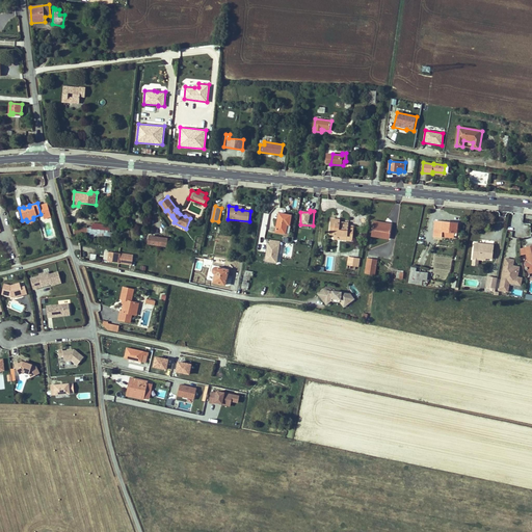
[(263,213),(258,246),(266,248),(264,262),(277,264),(278,254),(281,254),(283,241),(265,239),(269,214),(263,213)]
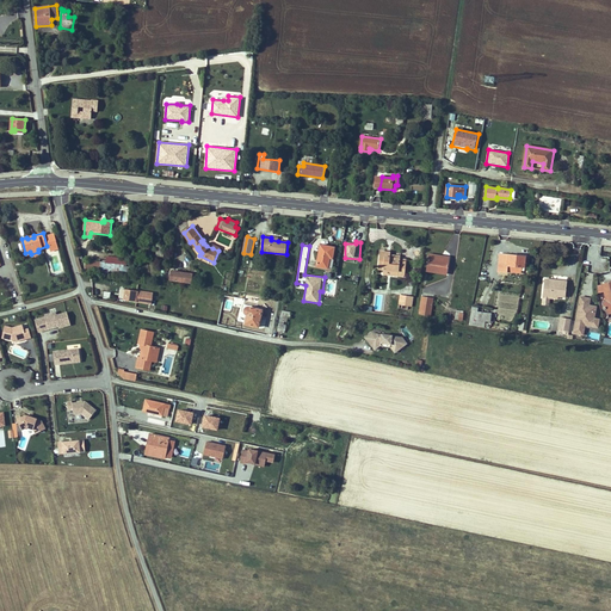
[(335,247),(321,245),(318,266),(328,269),(331,258),(333,258),(335,247)]
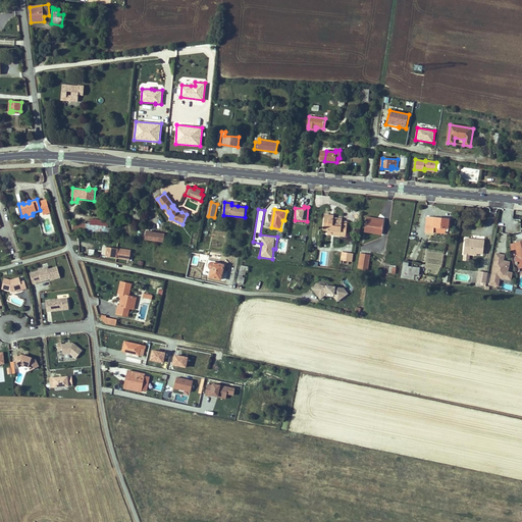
[(331,215),(325,214),(324,229),(328,229),(328,235),(347,236),(348,221),(343,221),(343,220),(330,219),(331,215)]
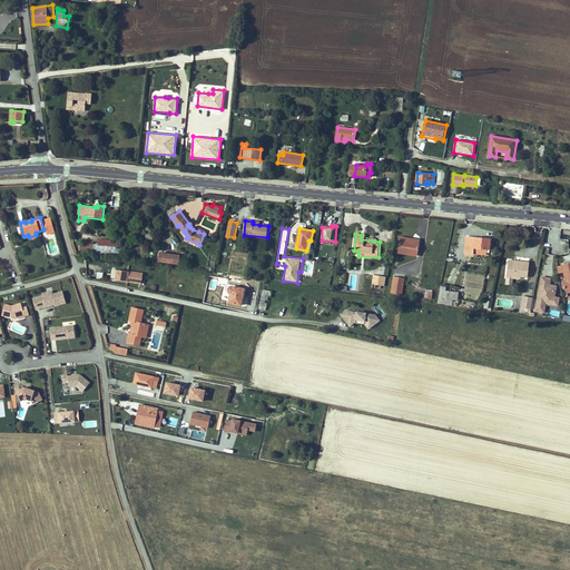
[(490,249),(490,239),(467,237),(465,253),(474,254),(474,253),(487,254),(488,249),(490,249)]
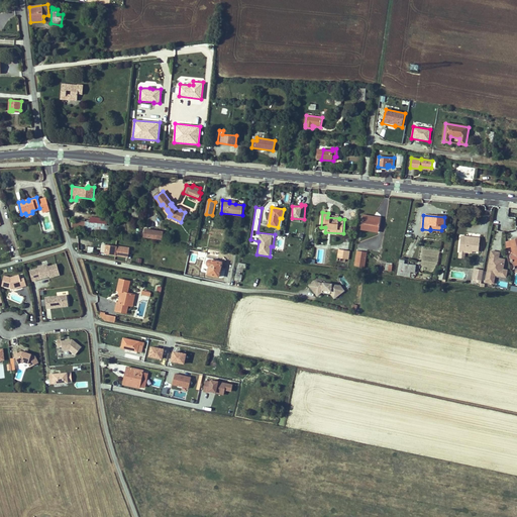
[(374,218),(364,217),(362,229),(379,232),(381,221),(374,220),(374,218)]
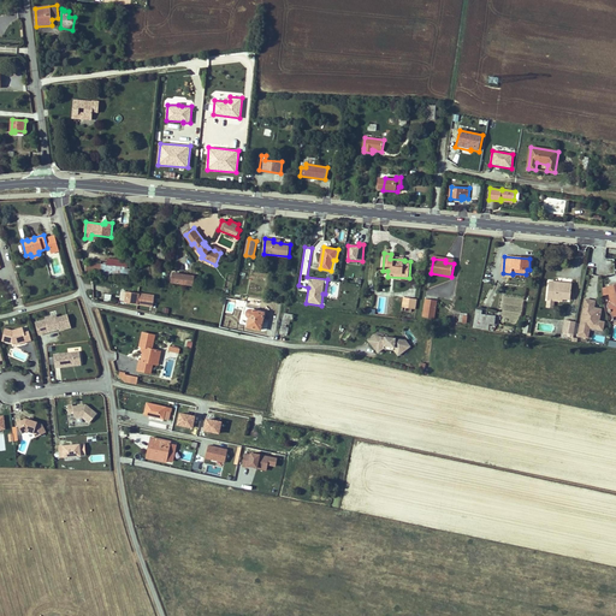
[(101,276),(102,264),(88,262),(87,273),(101,276)]
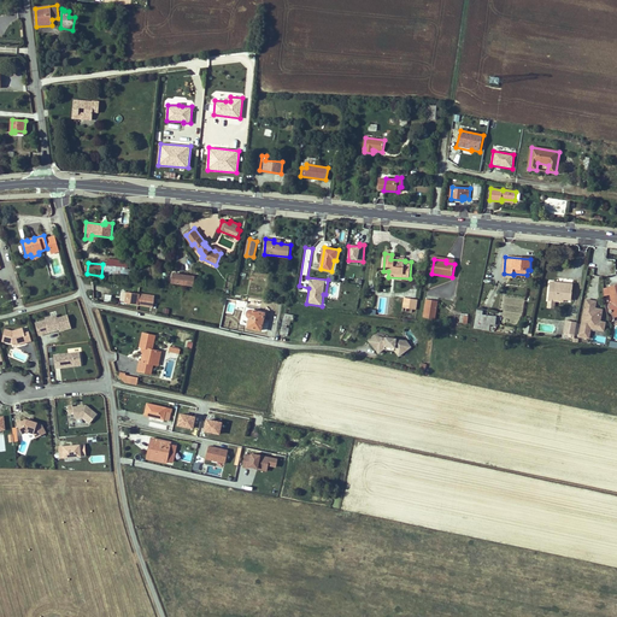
[(187,276),(174,274),(172,282),(186,285),(187,276)]
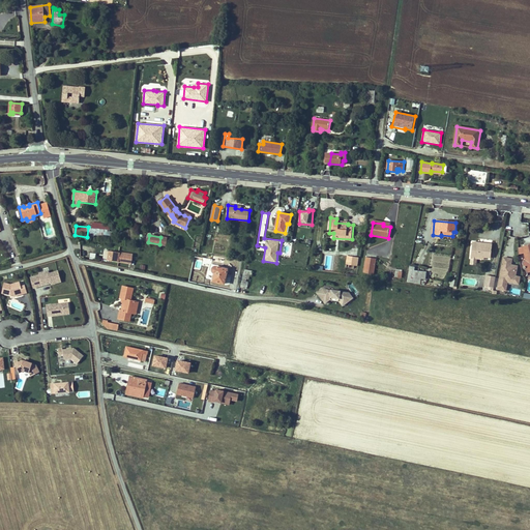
[(483,256),(491,257),(493,243),(482,243),(482,245),(479,245),(479,242),(472,241),(471,258),(483,259),(483,256)]
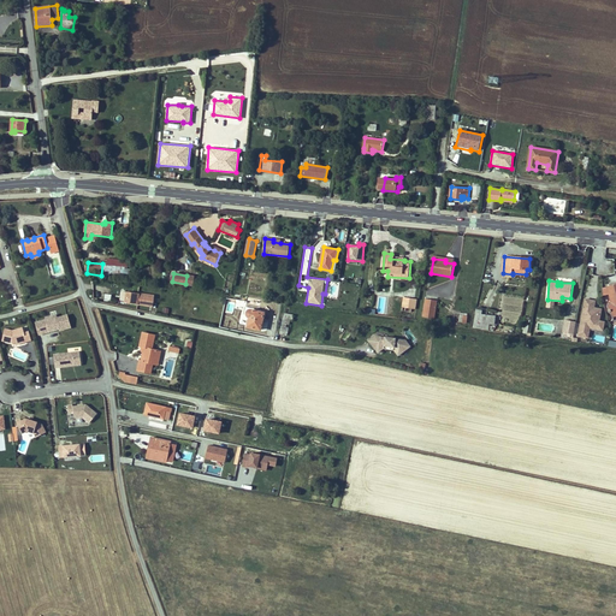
[(120,291),(118,304),(153,309),(154,296),(120,291)]
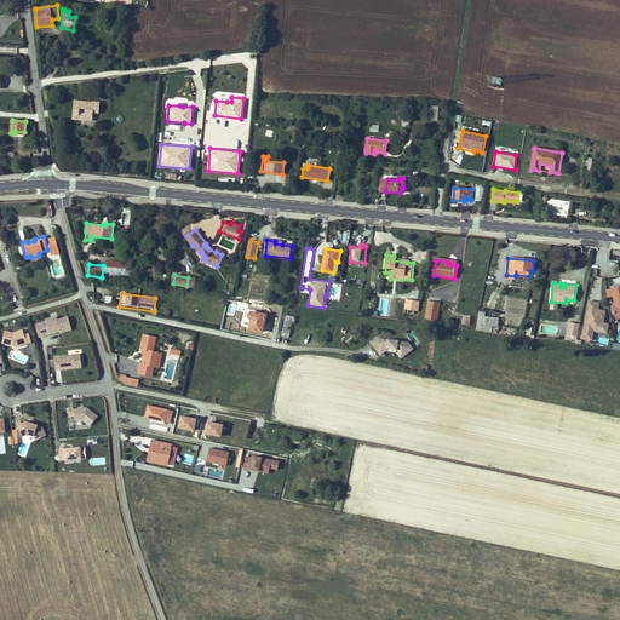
[(408,299),(406,309),(414,310),(418,311),(419,300),(408,299)]
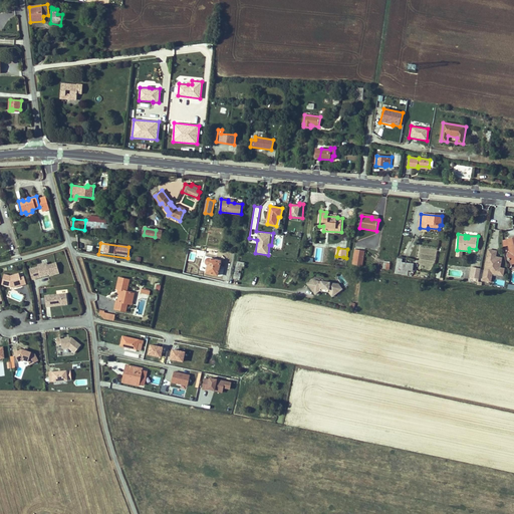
[(353,265),(362,266),(364,251),(355,249),(353,265)]
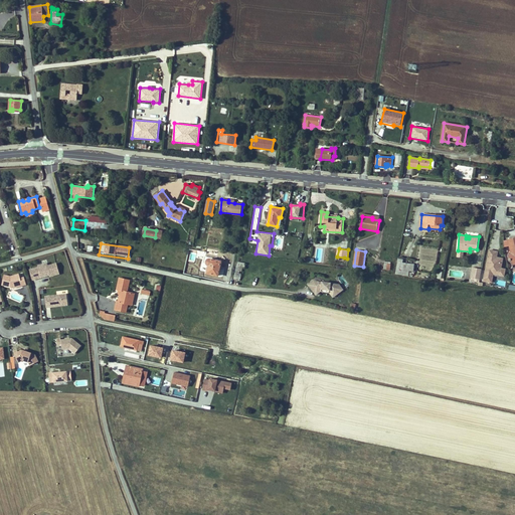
[(506,269),(502,269),(503,259),(497,258),(498,251),(488,249),(484,282),(492,283),(493,276),(505,278),(506,269)]
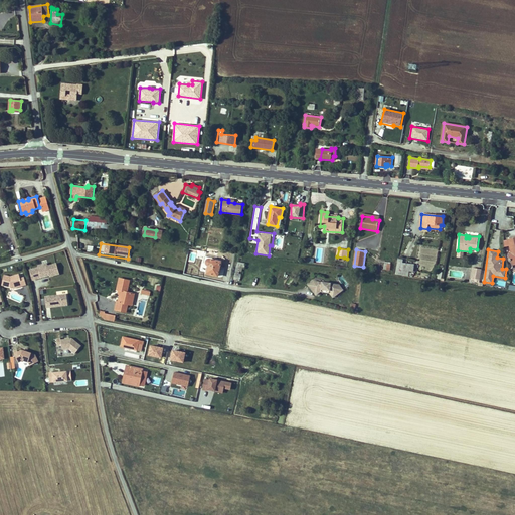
[(209,266),(207,273),(218,276),(221,262),(210,259),(209,260),(208,260),(207,261),(207,262),(207,263),(207,264),(207,265),(208,266),(209,266)]
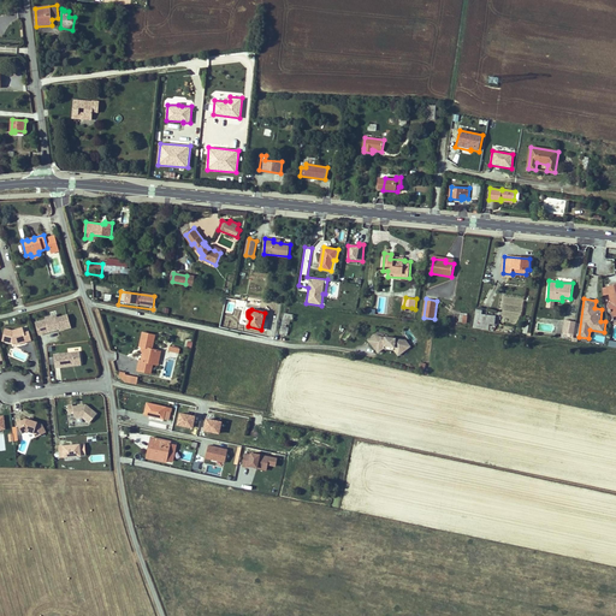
[(477,309),(474,327),(483,329),(484,323),(489,324),(490,315),(480,314),(481,309),(477,309)]
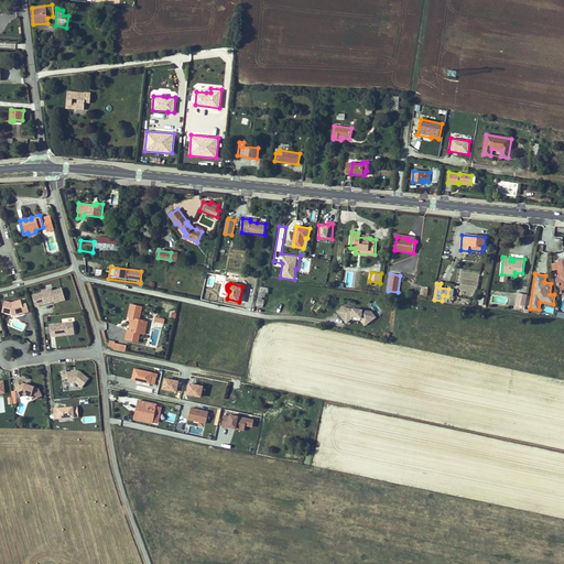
[(257,306),(261,307),(264,292),(267,292),(269,292),(269,289),(261,286),(257,306)]
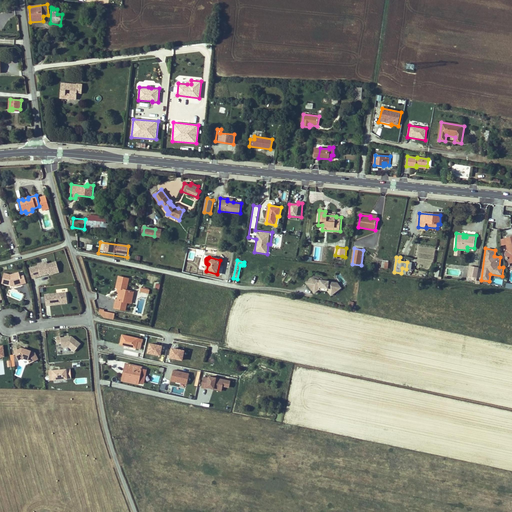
[(55,262),(47,264),(43,265),(42,263),(38,264),(38,266),(29,268),(32,278),(46,274),(47,273),(49,272),(50,274),(58,272),(55,262)]
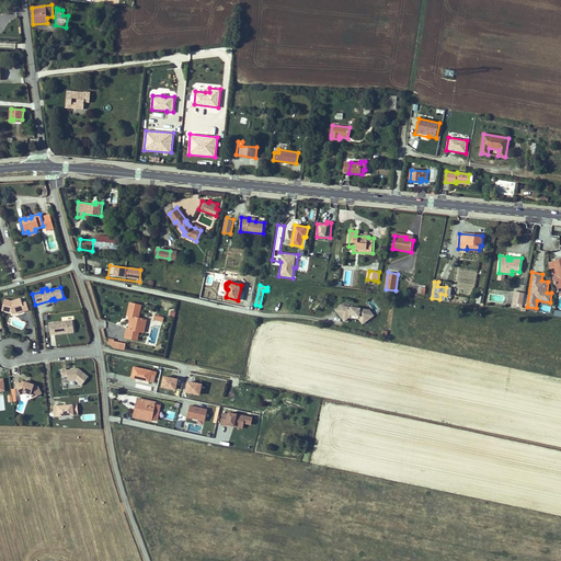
[(514,292),(512,302),(523,305),(525,294),(514,292)]
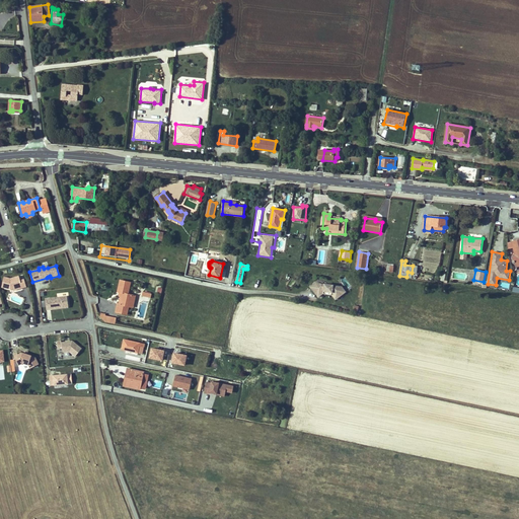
[(15,288),(21,286),(22,288),(26,287),(24,279),(20,280),(19,276),(10,278),(4,277),(1,287),(10,289),(13,289),(12,287),(15,286),(15,288)]
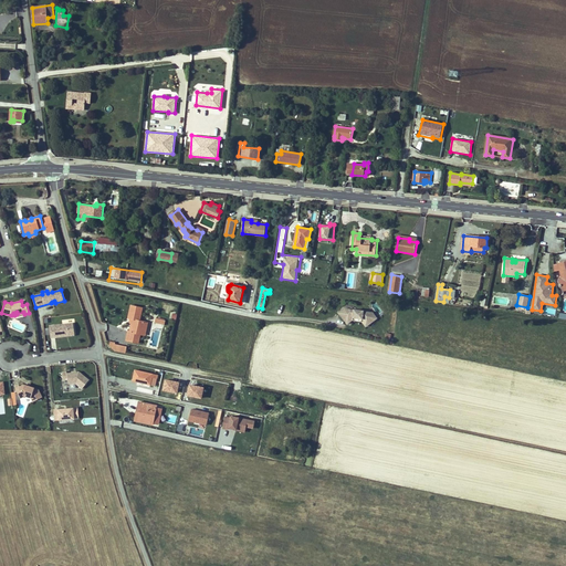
[(137,344),(139,334),(140,329),(143,331),(144,322),(139,321),(142,307),(130,305),(127,318),(129,318),(132,320),(132,323),(129,332),(126,332),(125,341),(137,344)]
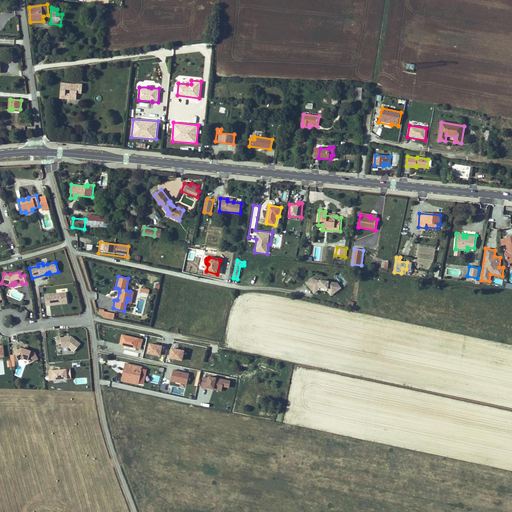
[(314,293),(318,290),(317,288),(318,287),(329,288),(333,293),(341,287),(338,283),(329,281),(321,280),(320,280),(312,279),(307,283),(314,293)]
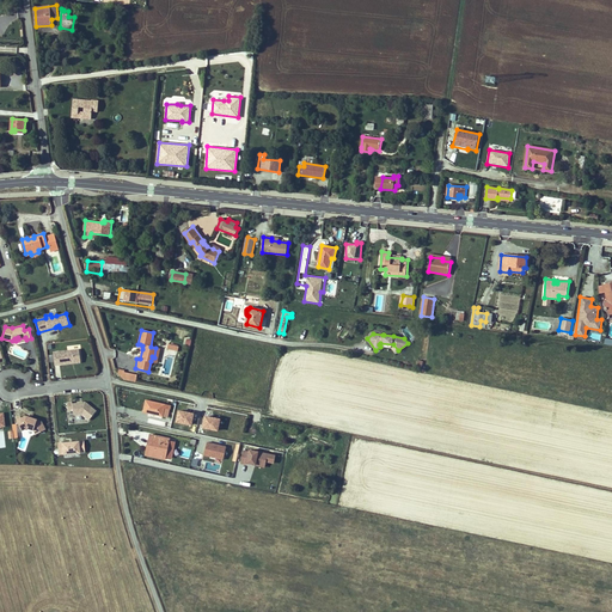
[(379,344),(380,347),(381,346),(392,347),(396,353),(398,350),(393,344),(380,343),(379,344)]
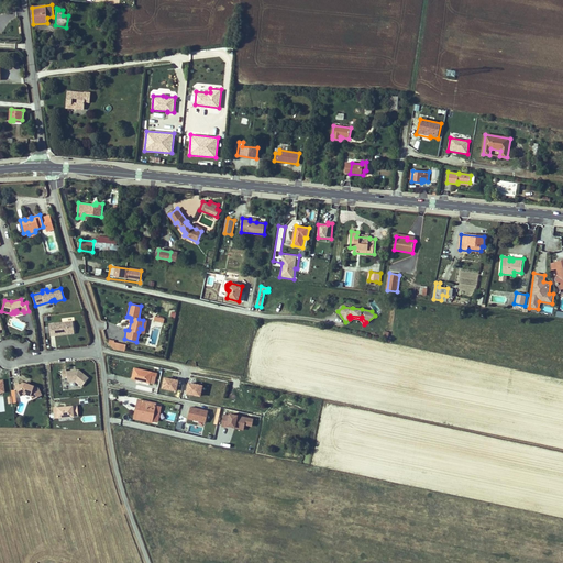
[(73,321),(48,323),(50,333),(54,332),(54,335),(66,334),(65,332),(74,331),(73,321)]
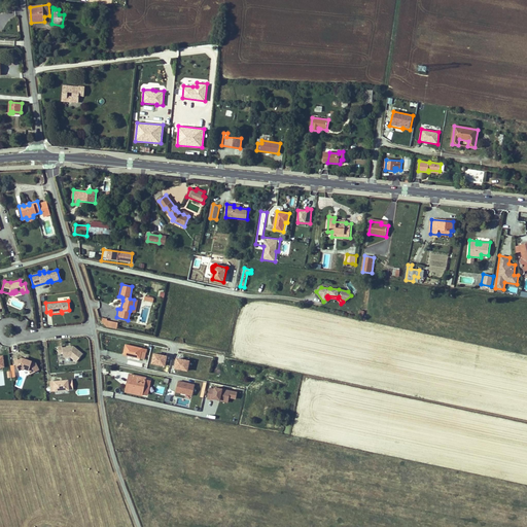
[(101,325),(116,328),(118,322),(102,319),(101,325)]
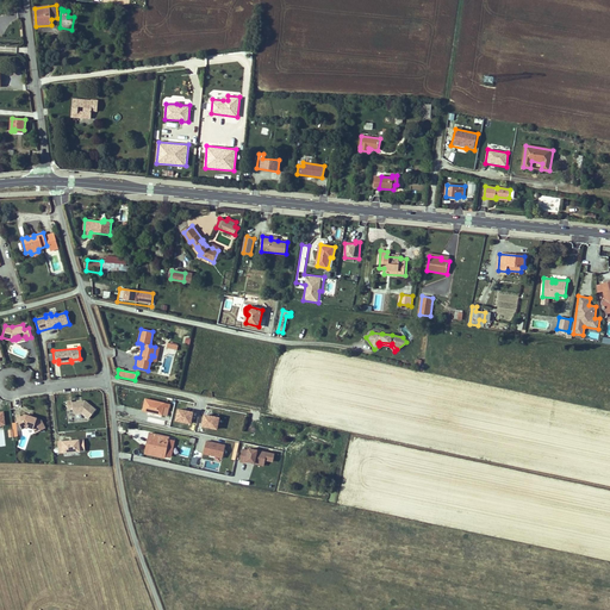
[(170,405),(147,399),(144,411),(163,415),(165,406),(169,408),(170,405)]
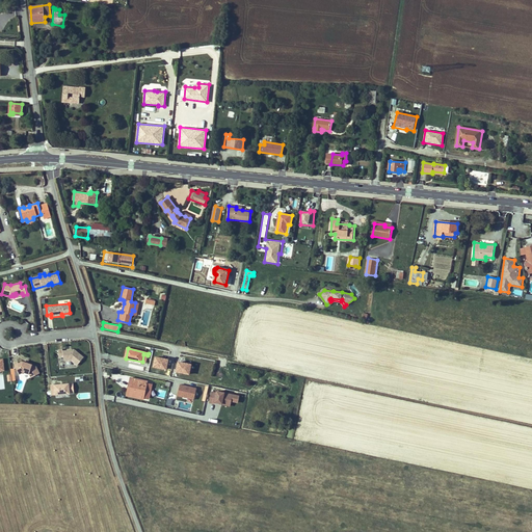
[(77,366),(83,357),(74,349),(71,349),(69,350),(62,351),(62,349),(58,350),(59,356),(63,356),(63,358),(65,361),(71,360),(77,366)]
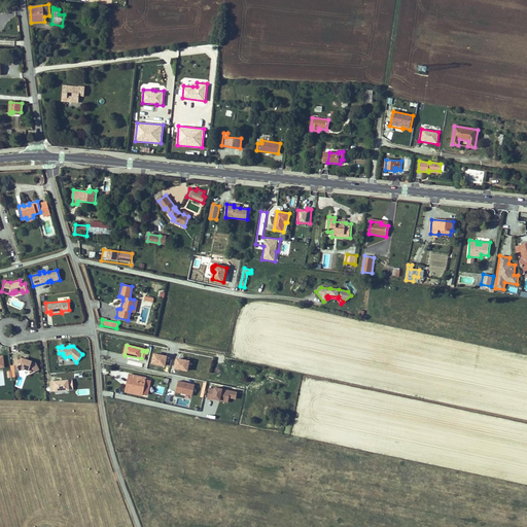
[(31,374),(39,370),(35,362),(27,359),(27,360),(25,360),(26,359),(23,358),(19,359),(18,358),(13,360),(19,371),(23,369),(29,370),(31,374)]
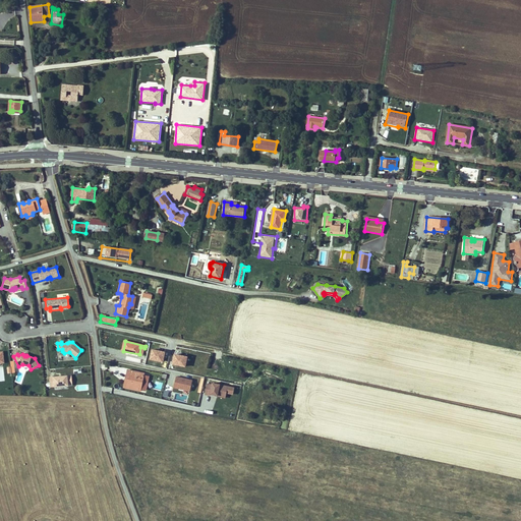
[(172,366),(186,367),(187,356),(173,354),(172,366)]
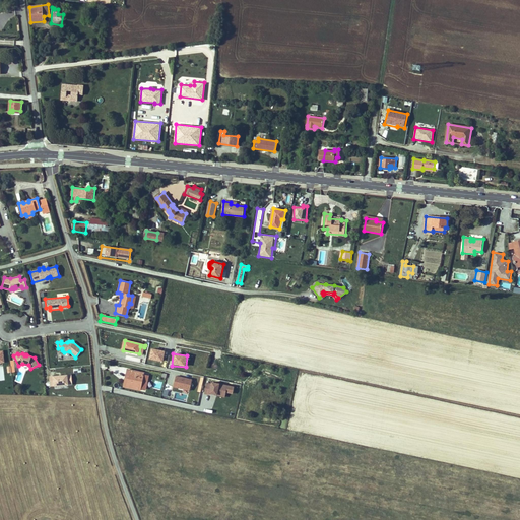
[(130,375),(128,382),(126,381),(125,387),(140,390),(144,375),(144,373),(128,370),(127,375),(130,375)]
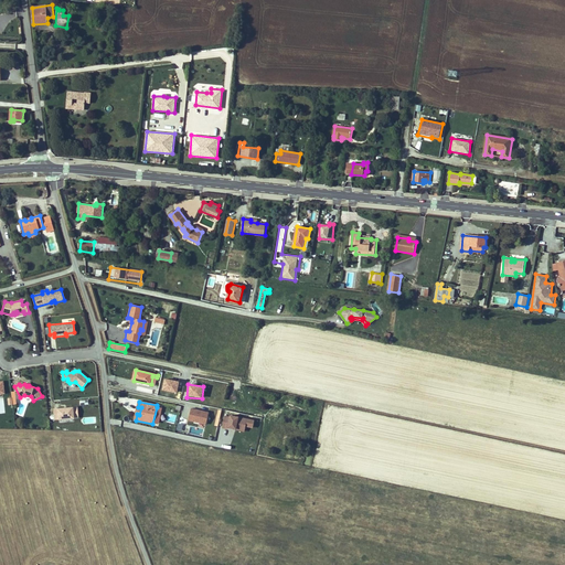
[(21,403),(17,413),(22,415),(27,405),(21,403)]
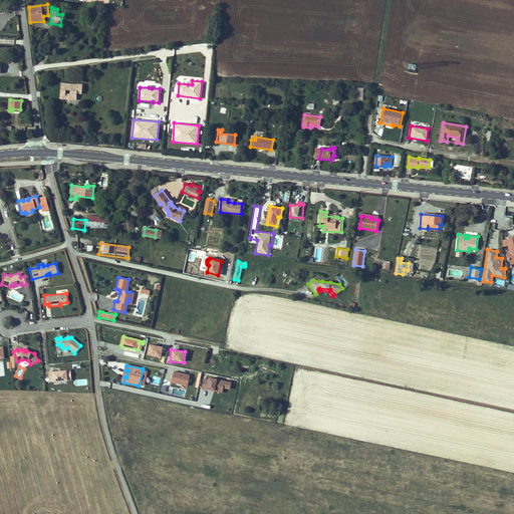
[(67,379),(66,370),(48,371),(49,381),(67,379)]
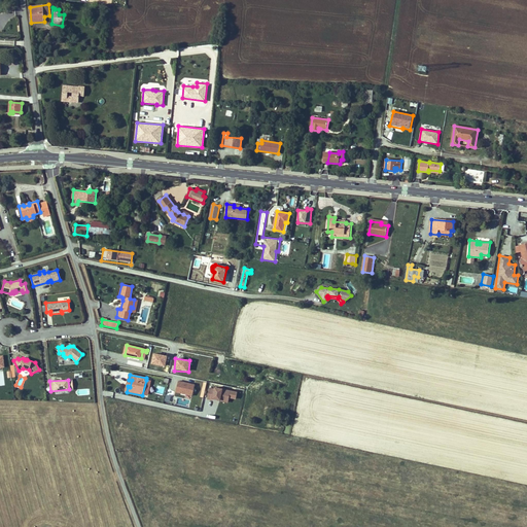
[(151,381),(146,380),(142,395),(148,396),(151,381)]
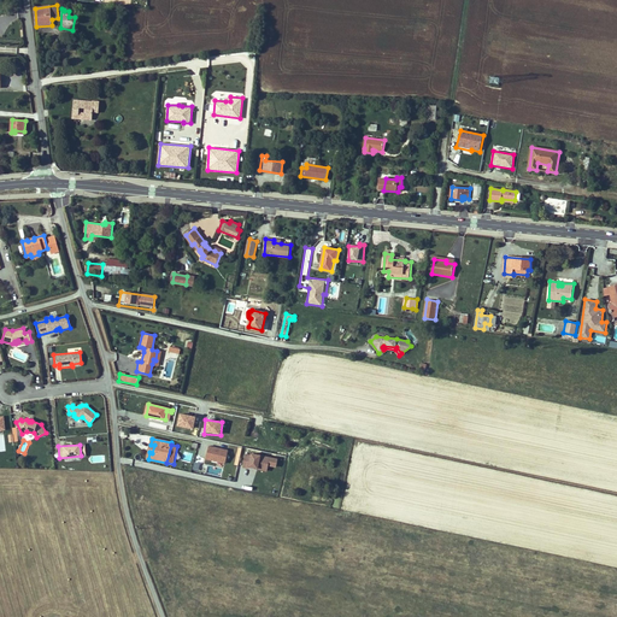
[(205,459),(224,465),(229,451),(209,446),(205,459)]
